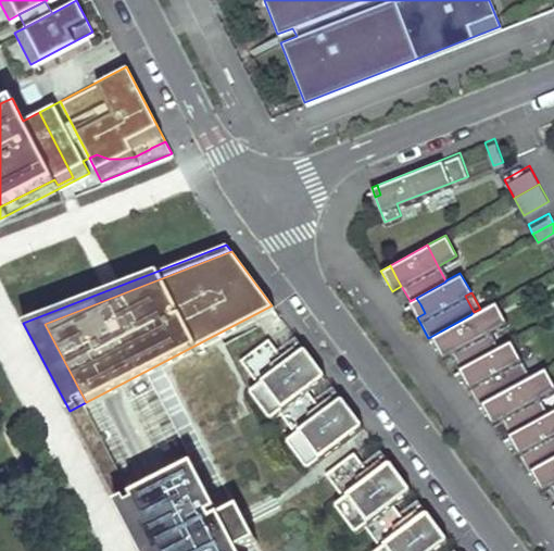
[(420,304),(416,298),(410,301),(410,300),(407,301),(417,317),(425,313),(420,304)]
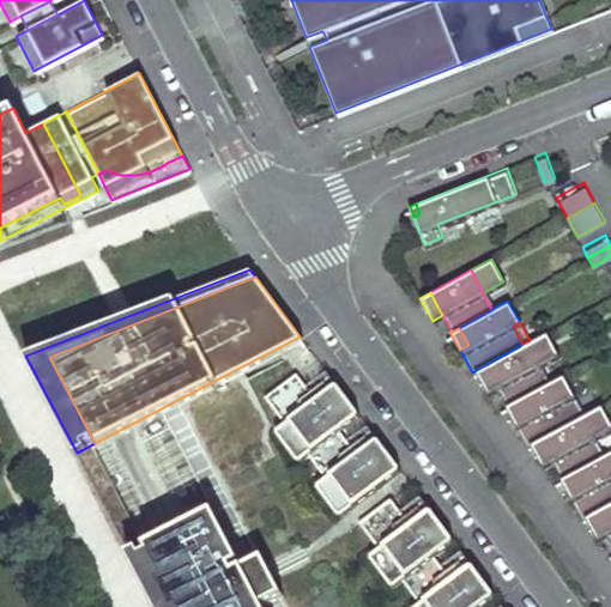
[(561,352),(548,329),(530,340),(527,341),(540,364),(561,352)]
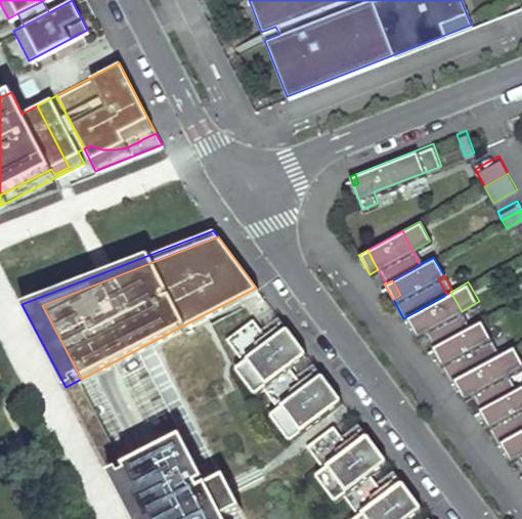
[(433,346),(439,342),(466,328),(466,327),(469,326),(462,311),(450,292),(446,294),(444,295),(444,296),(415,312),(422,326),(425,332),(433,346)]
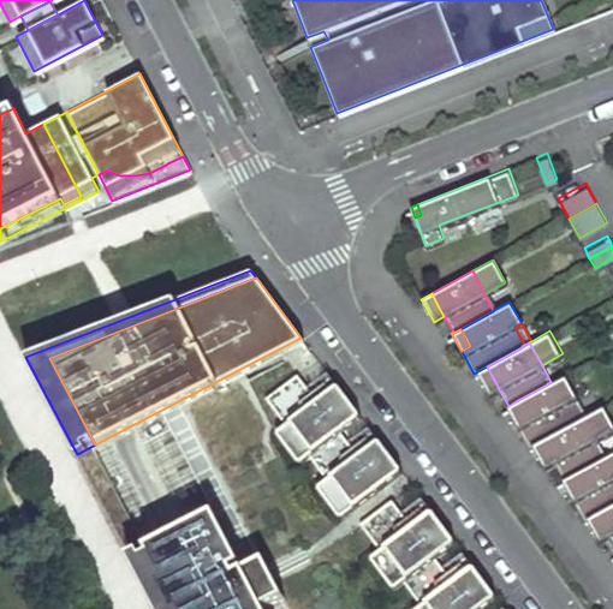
[(495,382),(487,366),(476,372),(488,395),(499,389),(495,382)]
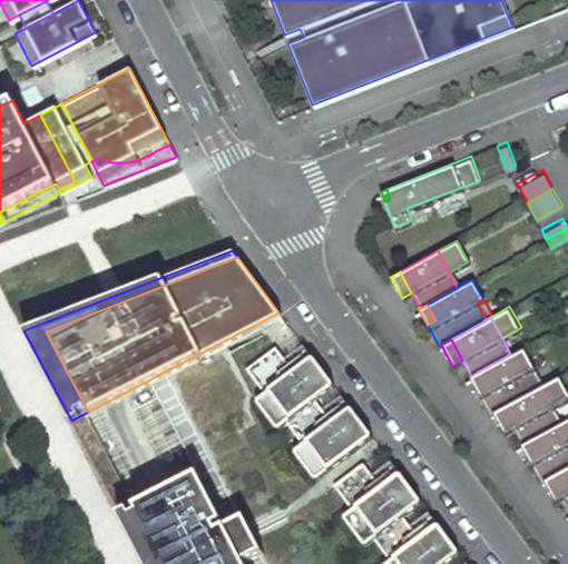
[(491,412),(502,406),(535,388),(534,388),(537,386),(528,370),(534,367),(522,347),(510,354),(507,355),(507,356),(478,372),(483,383),(488,391),(479,395),(490,414),(491,413),(491,412)]
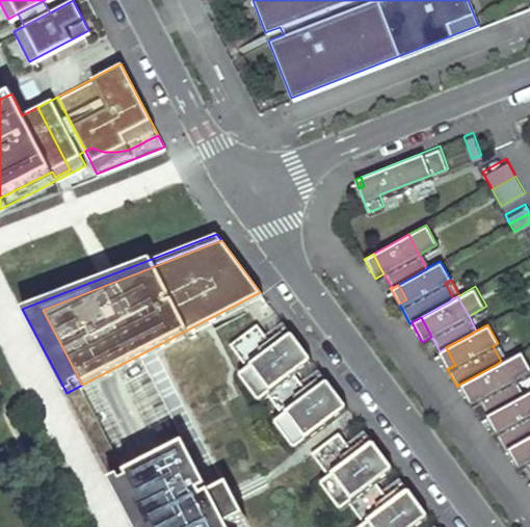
[(312,450),(338,431),(320,409),(301,385),(284,361),(266,336),(240,356),(258,379),(246,389),(264,413),(276,403),(294,427),(283,436),(299,459),(312,450)]
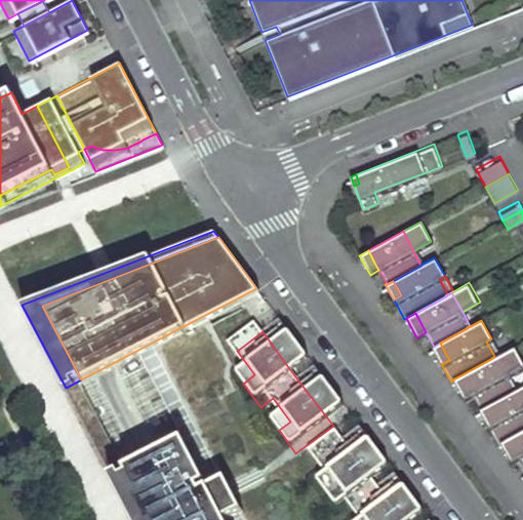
[(499,353),(491,338),(486,342),(494,356),(498,354),(499,353)]
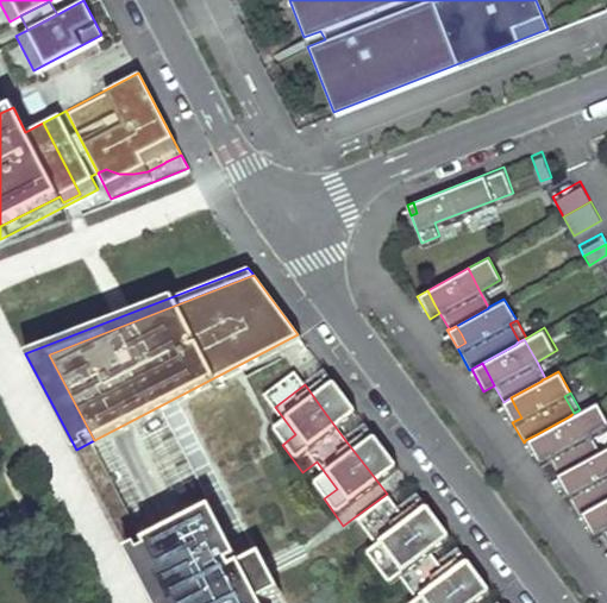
[(325,413),(345,440),(367,424),(346,397),(325,413)]
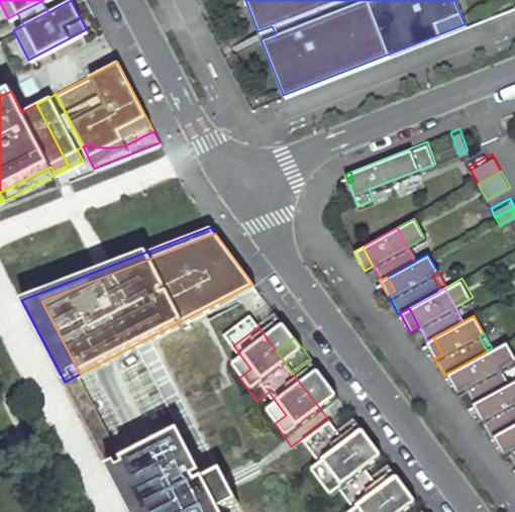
[(438,347),(433,337),(427,341),(425,341),(434,359),(442,354),(438,347)]
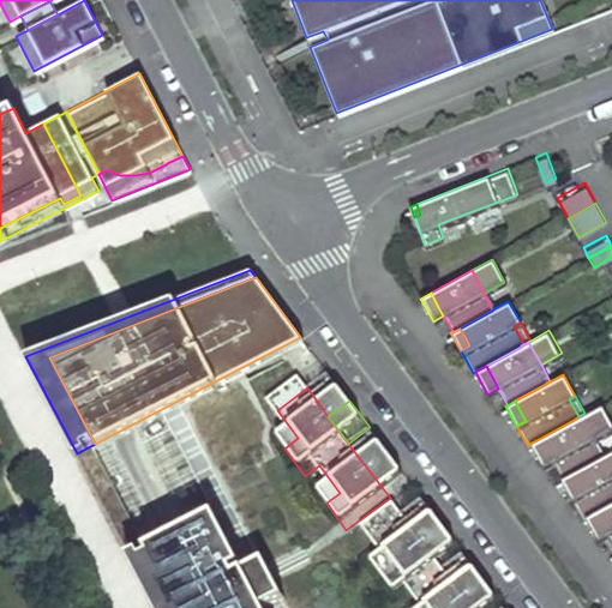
[(611,427),(611,416),(604,403),(585,413),(583,414),(597,437),(611,427)]
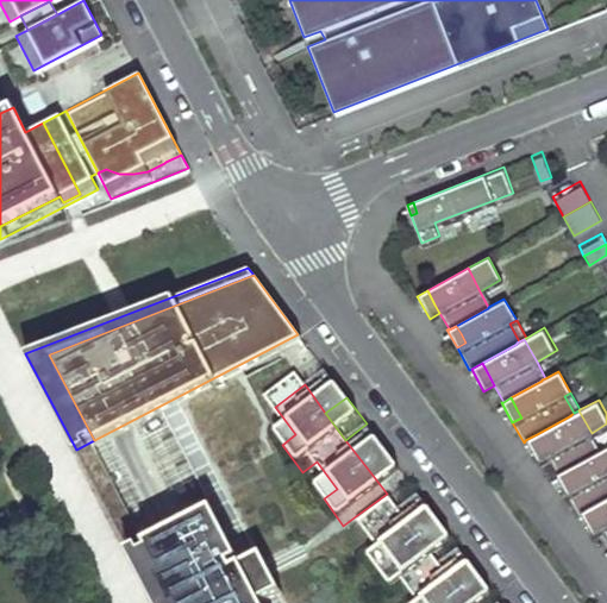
[(557,473),(565,470),(596,452),(600,450),(592,433),(579,410),(574,413),(570,415),(571,415),(537,434),(543,446),(548,457),(557,473)]
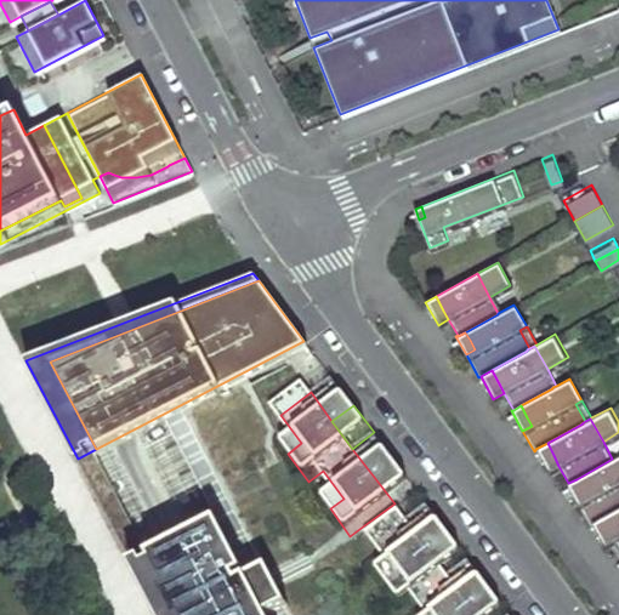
[(554,455),(547,443),(535,449),(535,450),(549,472),(558,466),(554,455)]
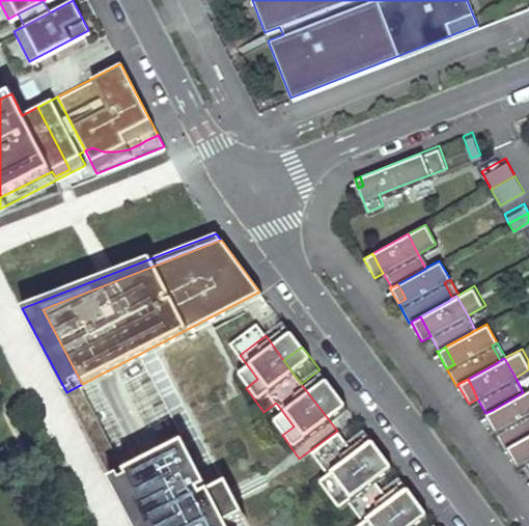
[(505,446),(514,442),(528,433),(528,388),(523,392),(520,394),(493,410),(496,417),(501,426),(494,431),(504,448),(505,447),(505,446)]
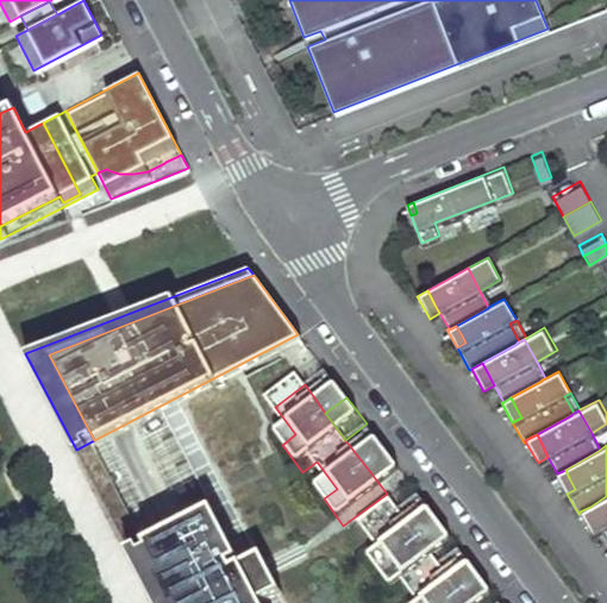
[(367,468),(387,494),(408,478),(388,451),(367,468)]
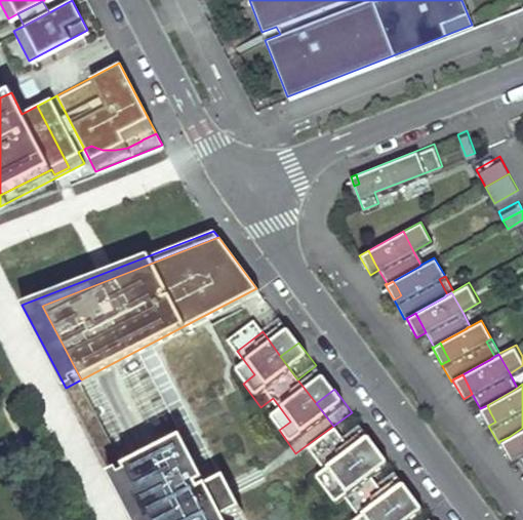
[(490,412),(487,405),(480,408),(478,408),(488,426),(495,422),(490,412)]
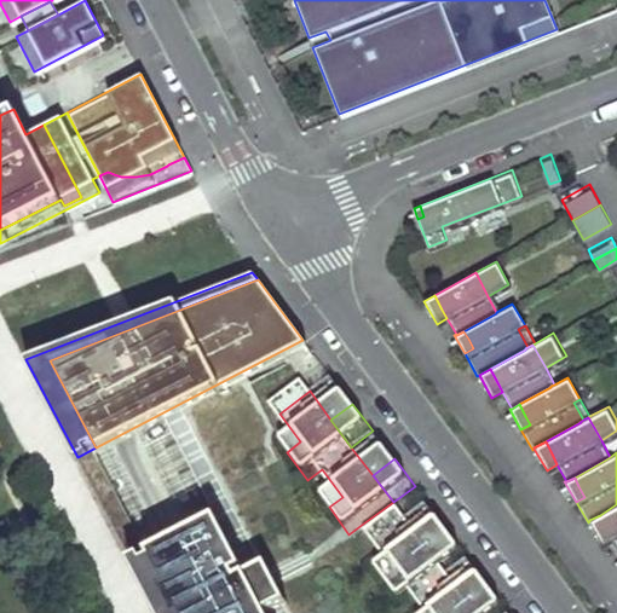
[(476,612),(455,585),(434,557),(414,530),(393,502),(363,524),(384,551),(370,562),(391,590),(404,579),(426,608),(417,612),(476,612)]
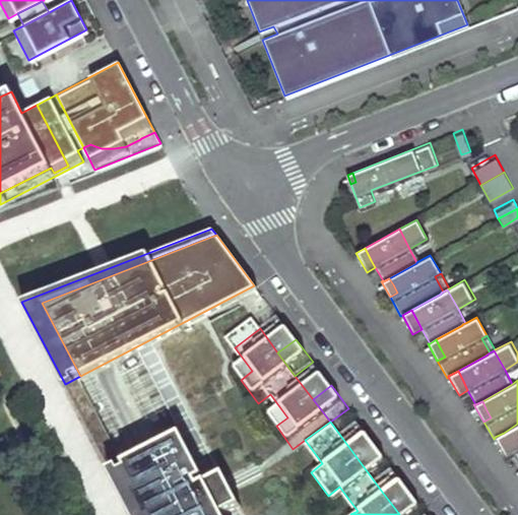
[(515,452),(517,458),(517,424),(504,433),(509,441),(515,452)]
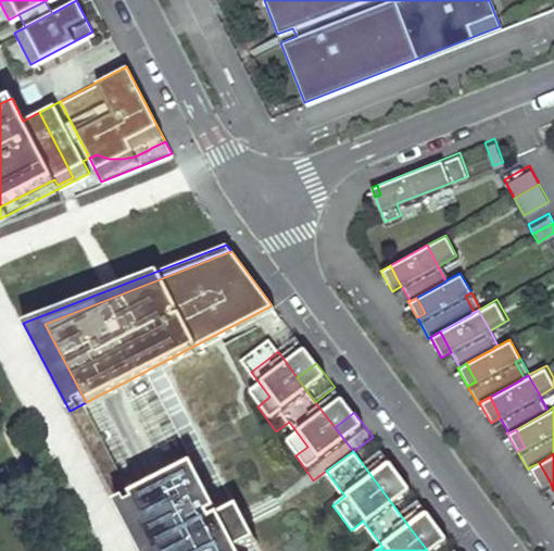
[(372,476),(390,501),(410,487),(391,462),(372,476)]
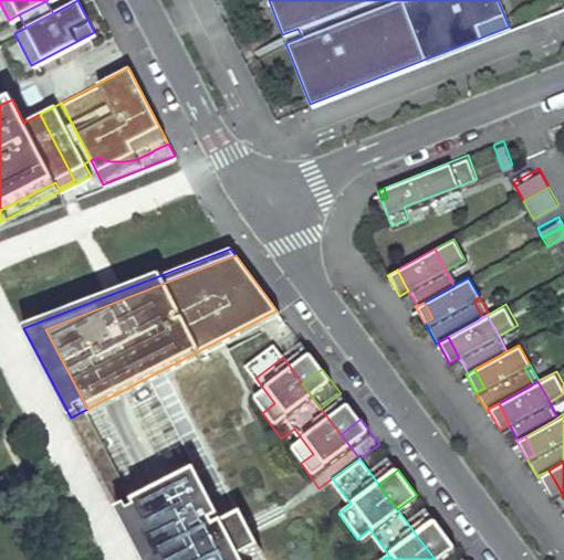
[(220,516),(197,471),(135,503),(150,530),(145,534),(158,559),(163,559),(165,559),(242,559),(240,556),(259,546),(242,513),(216,527),(212,520),(220,516)]
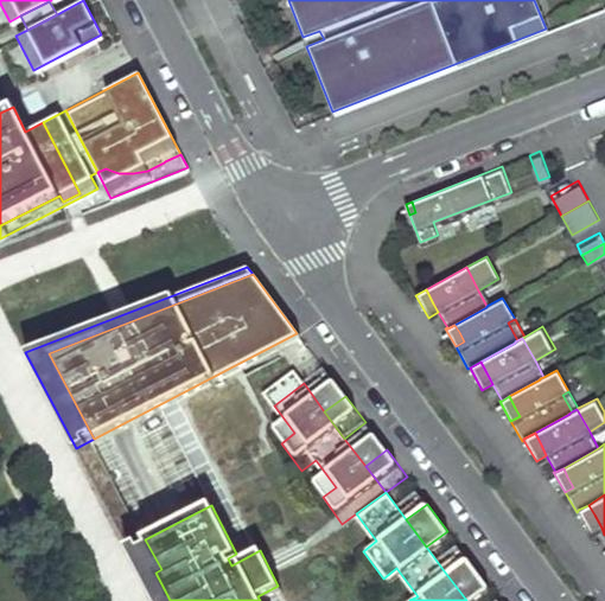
[(594,515),(588,505),(578,510),(591,534),(602,528),(594,515)]
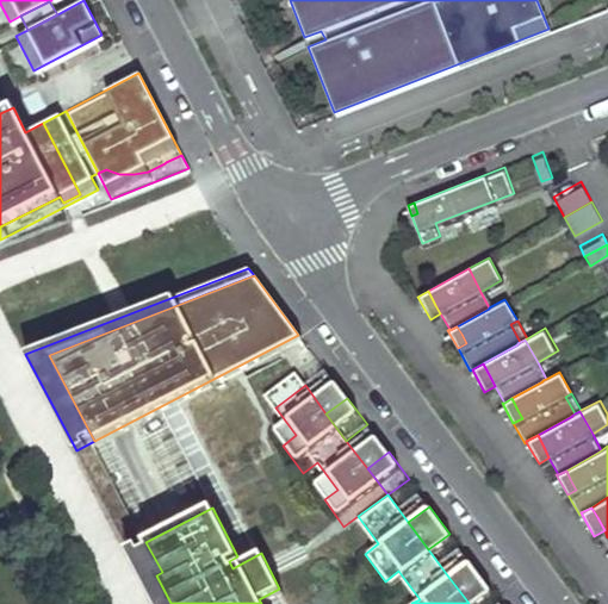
[(162,572),(146,542),(128,552),(155,603),(178,603),(175,603),(171,603),(156,576),(162,572)]
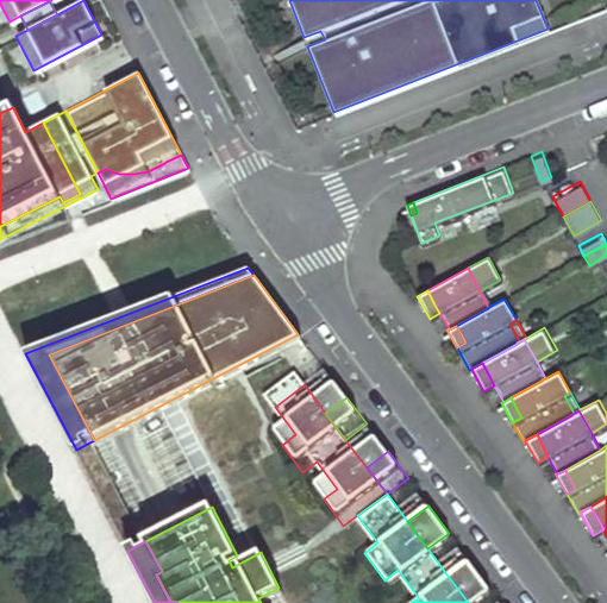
[(448,576),(468,602),(489,586),(469,560),(448,576)]
